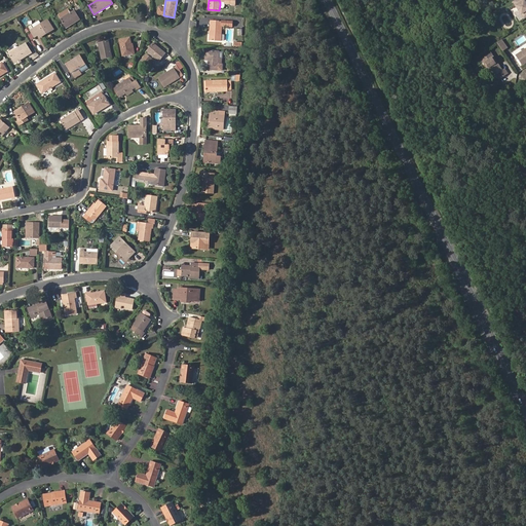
[(525,0),(515,0),(515,1),(525,16),(525,15),(525,0)]
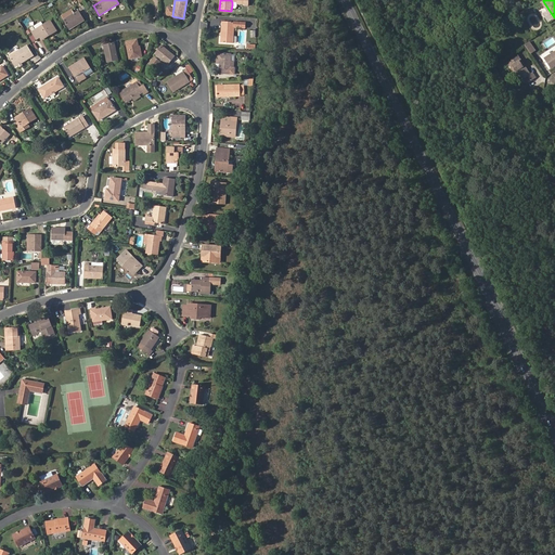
[(61,17),(63,21),(75,14),(73,10),(61,17)]
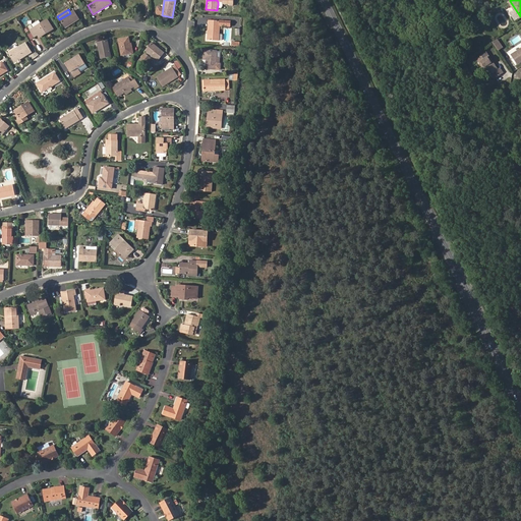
[(59,19),(65,29),(79,19),(74,10),(70,13),(59,19)]
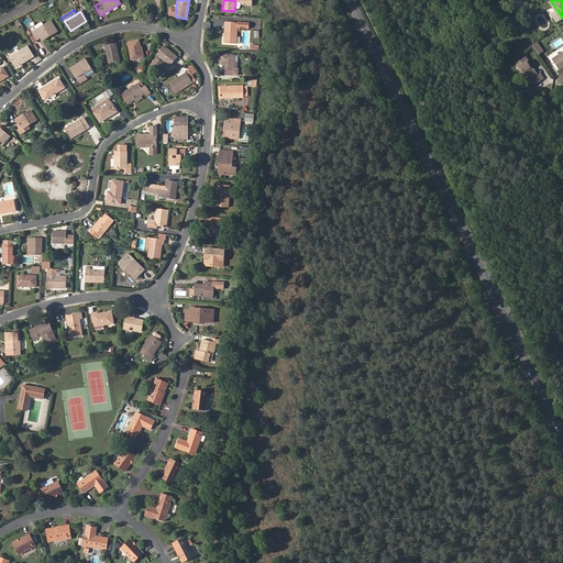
[(57,32),(52,21),(32,33),(36,41),(41,39),(42,42),(57,32)]
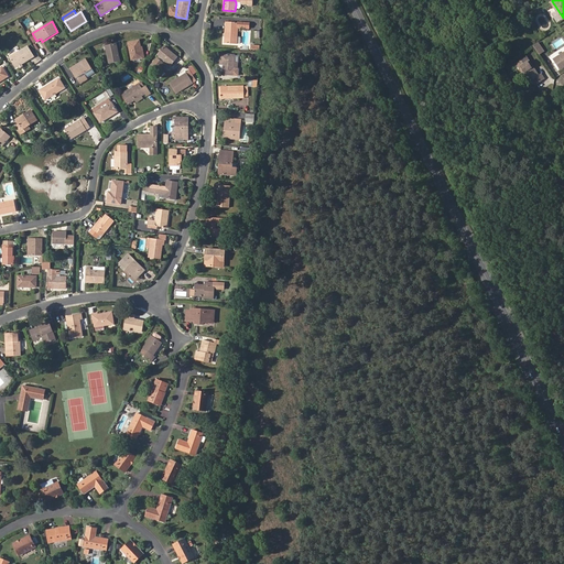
[(225,43),(237,44),(239,23),(226,22),(225,43)]
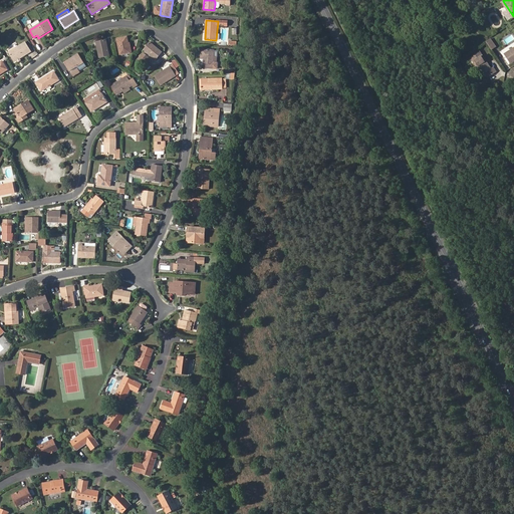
[(126,37),(116,39),(119,55),(132,52),(130,44),(129,44),(126,37)]
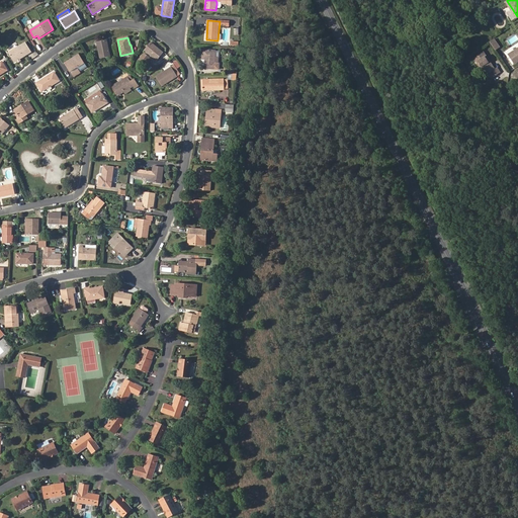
[(496,51),(501,47),(495,38),(490,42),(496,51)]
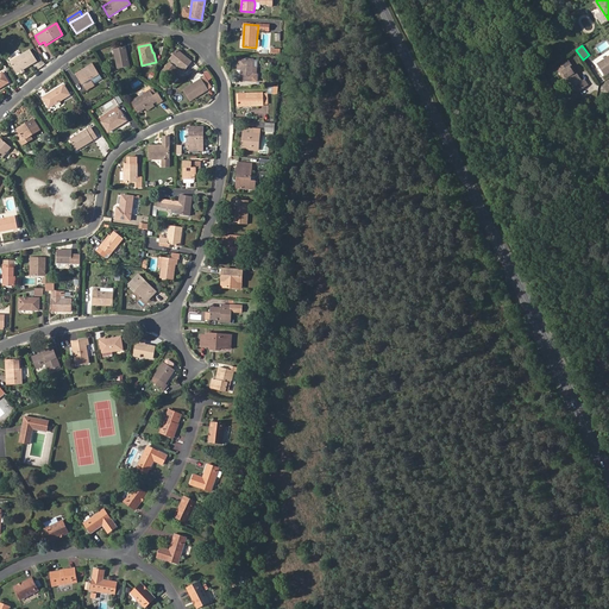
[(118,69),(130,67),(125,48),(114,50),(118,69)]
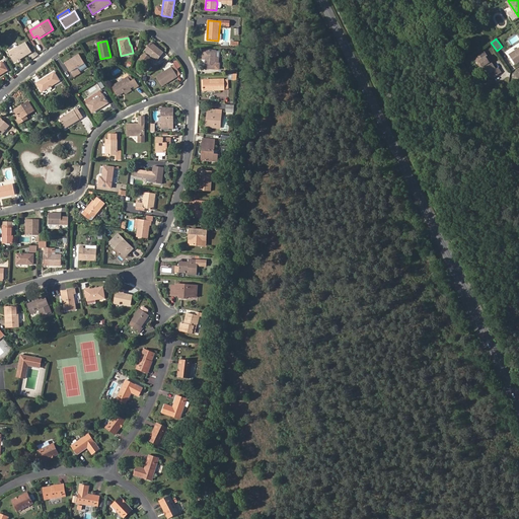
[(8,54),(14,63),(31,53),(25,43),(8,54)]
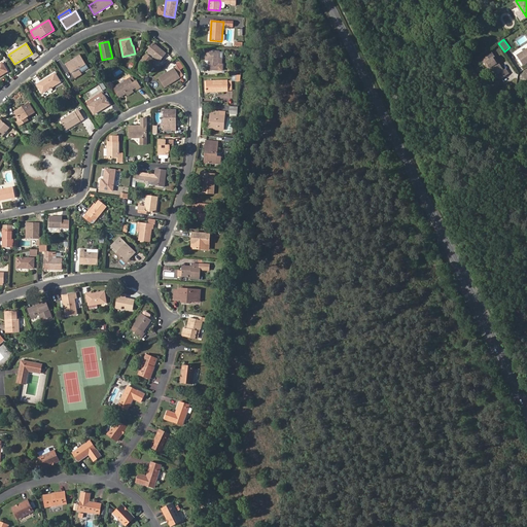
[(148,54),(154,58),(160,62),(167,54),(153,43),(147,51),(148,54)]
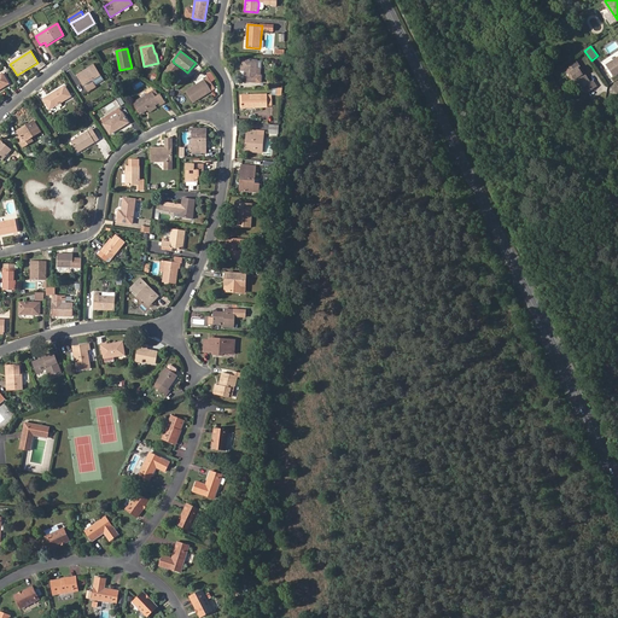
[(256,77),(257,70),(257,60),(243,59),(242,71),(245,71),(244,82),(256,83),(261,83),(262,77),(261,77),(256,77)]
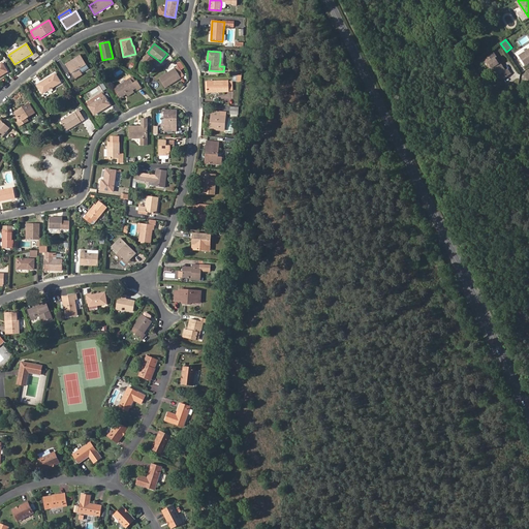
[(488,60),(496,70),(499,71),(501,75),(503,75),(506,73),(508,78),(515,72),(511,69),(509,70),(506,66),(504,66),(502,63),(504,62),(498,53),(488,60)]
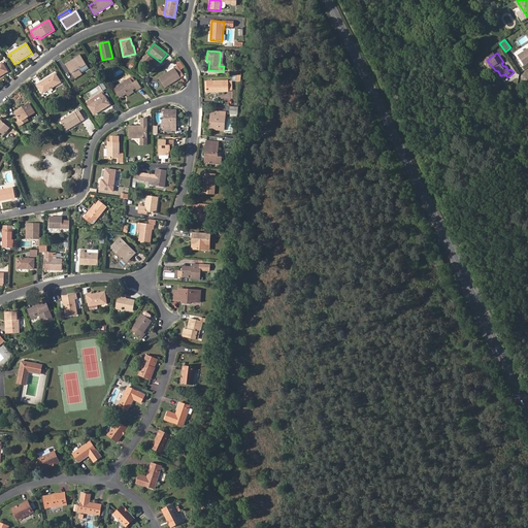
[(66,65),(72,74),(79,69),(86,65),(80,56),(66,65)]
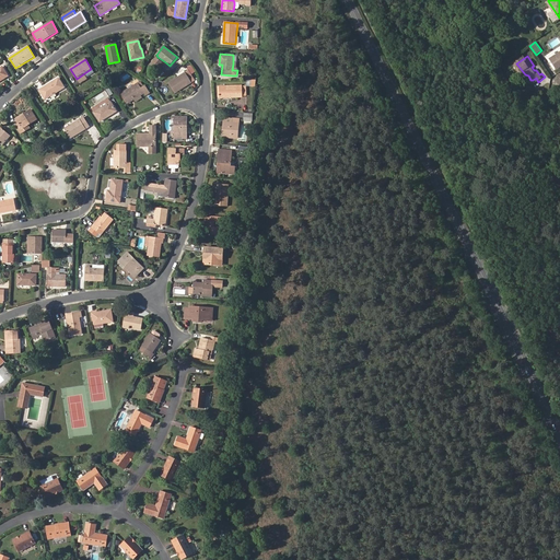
[(156,70),(162,63),(156,59),(151,66),(156,70)]
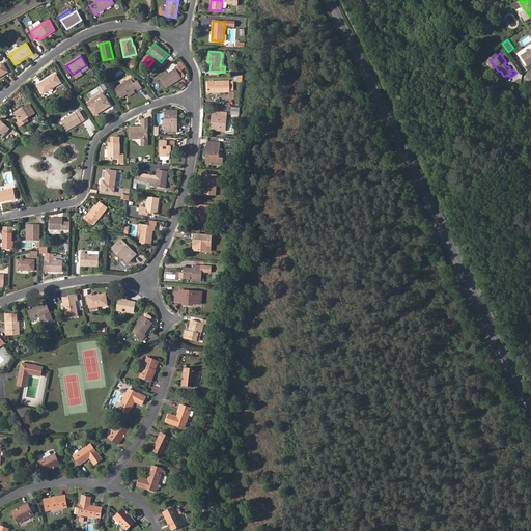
[(160,79),(166,89),(182,79),(185,77),(179,68),(176,71),(175,70),(160,79)]
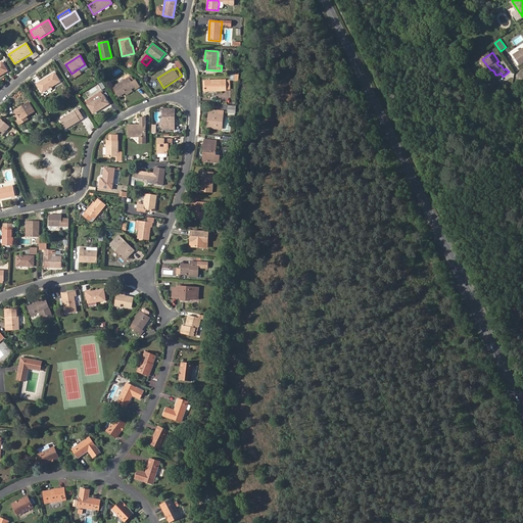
[(79,70),(72,75),(75,79),(82,74),(79,70)]
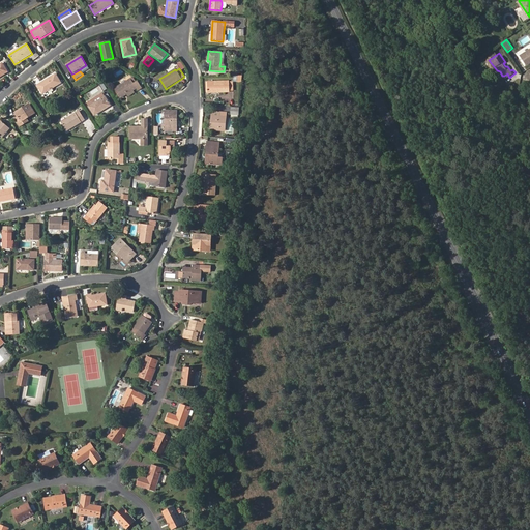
[(37,86),(42,95),(61,83),(55,75),(37,86)]
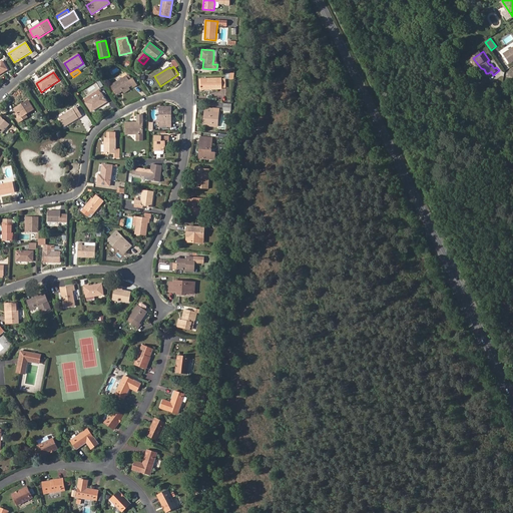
[(123,91),(129,87),(131,86),(133,88),(136,86),(132,79),(129,81),(126,76),(111,86),(116,95),(123,91)]
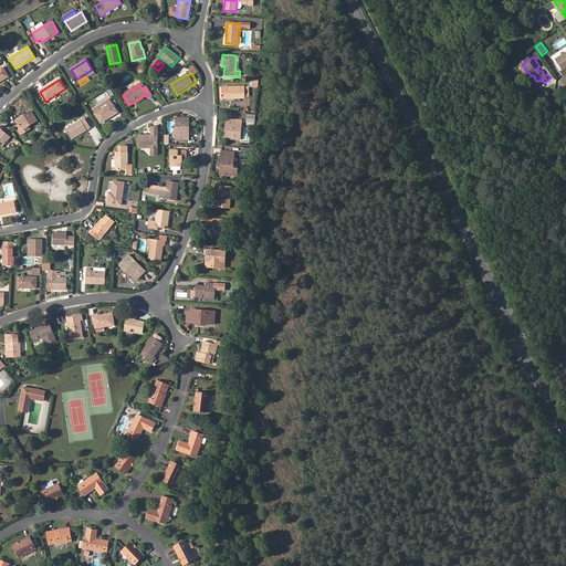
[(221,87),(222,100),(244,98),(244,86),(221,87)]
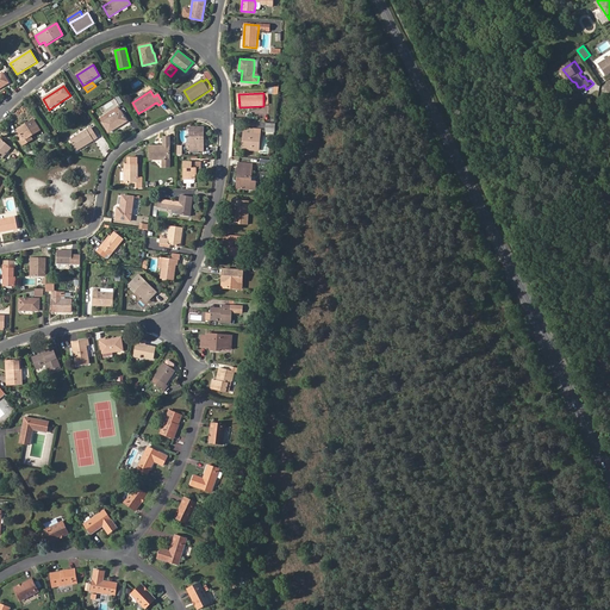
[(128,122),(120,111),(103,123),(109,134),(128,122)]
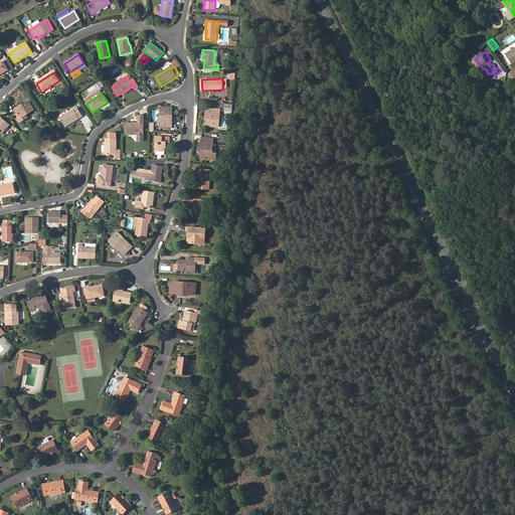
[(19,124),(28,118),(26,116),(34,111),(28,102),(14,111),(17,115),(14,117),(19,124)]
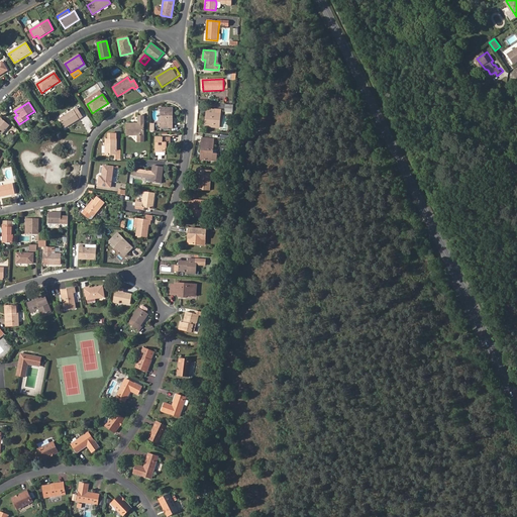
[(83,117),(77,108),(60,119),(65,128),(83,117)]
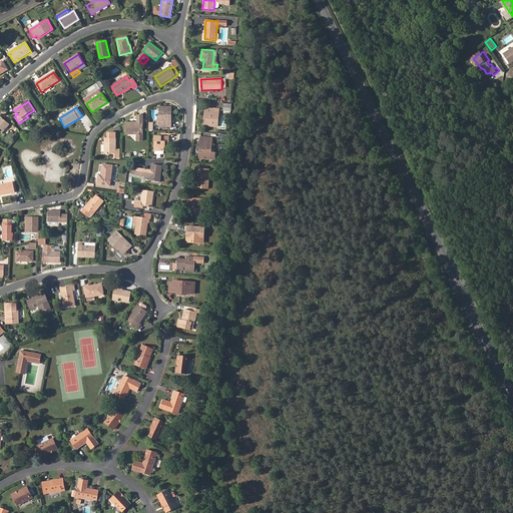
[(167,124),(171,124),(171,107),(159,107),(159,128),(167,128),(167,124)]
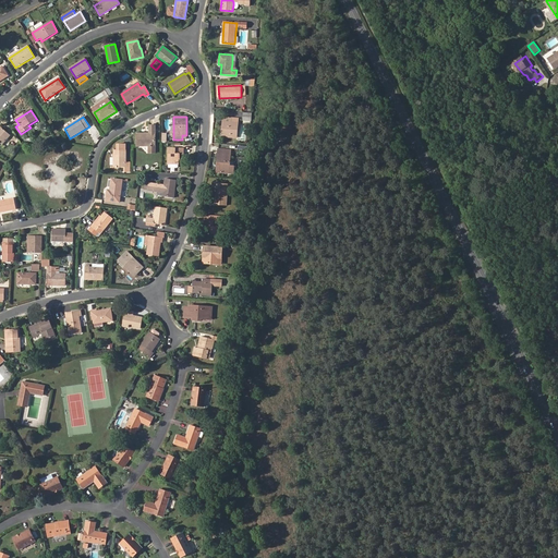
[(232,118),(222,118),(221,136),(237,137),(238,123),(232,122),(232,118)]
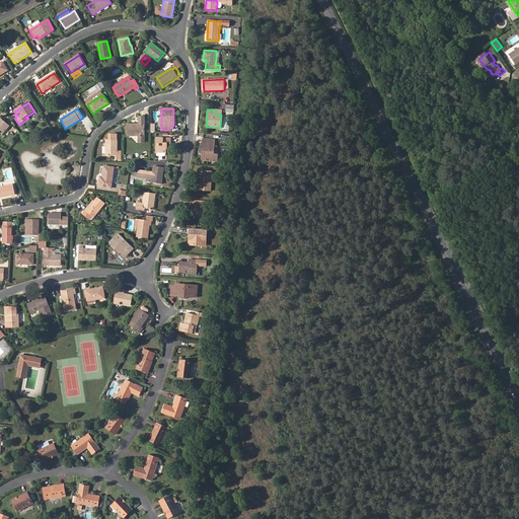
[(127,125),(127,137),(138,137),(138,138),(144,138),(144,117),(139,117),(139,125),(127,125)]
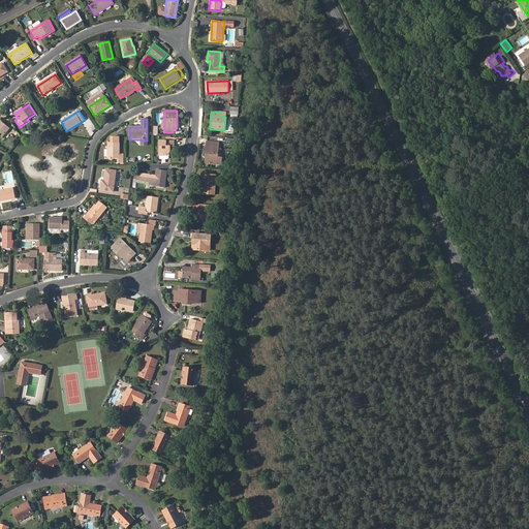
[(9,129),(1,122),(0,122),(0,135),(2,137),(9,129)]
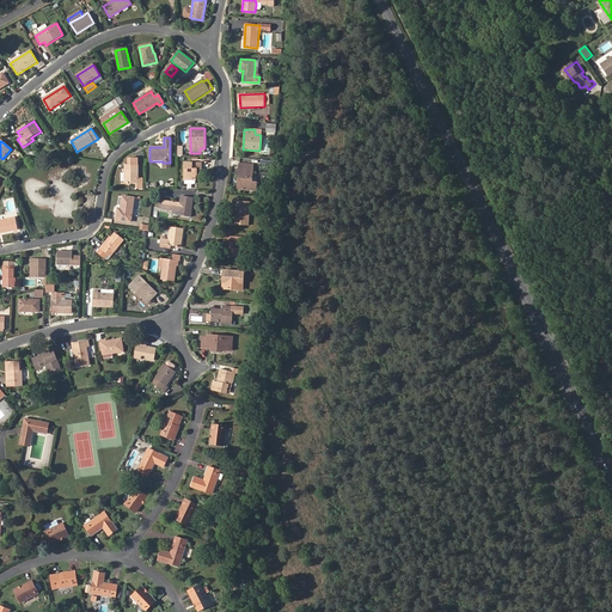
[(124,183),(138,183),(138,166),(138,159),(130,159),(130,164),(124,165),(124,183)]
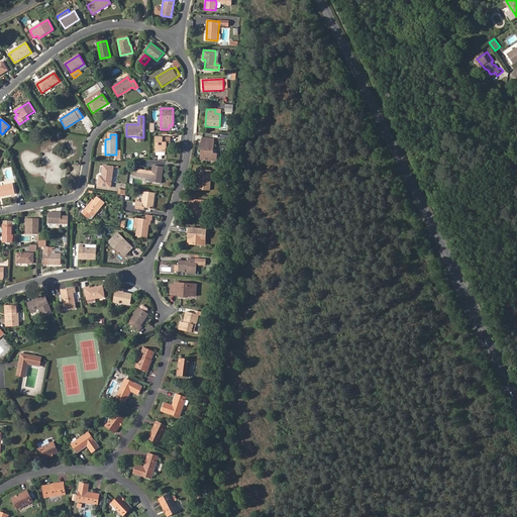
[(165,151),(166,142),(170,143),(170,137),(156,137),(156,151),(156,156),(164,156),(165,154),(165,151)]
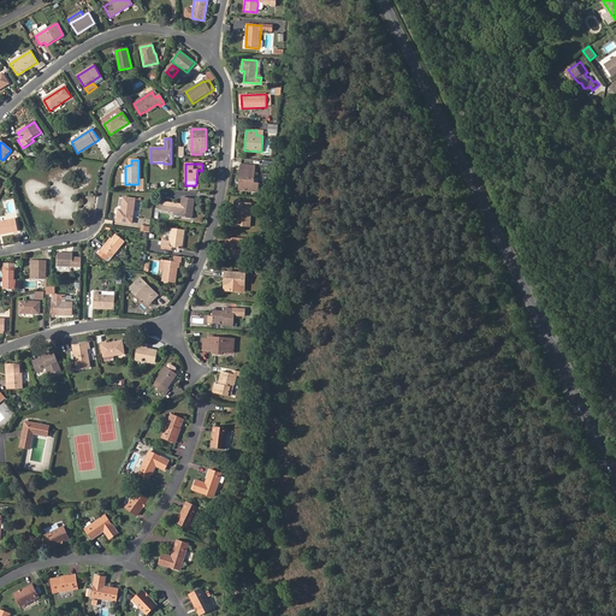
[(254,181),(254,175),(255,166),(241,165),(238,190),(258,191),(259,181),(254,181)]
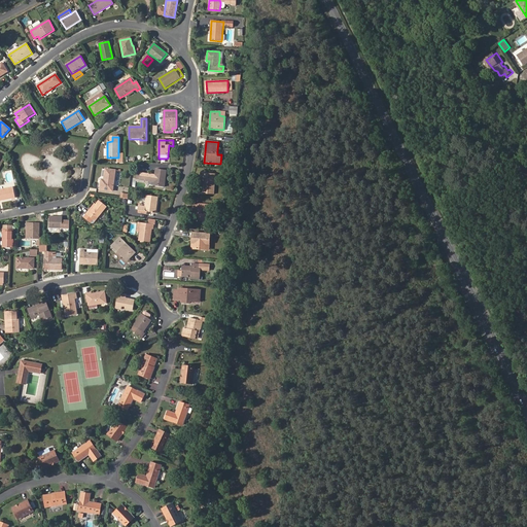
[(103,179),(101,179),(100,189),(112,191),(115,170),(105,169),(103,179)]
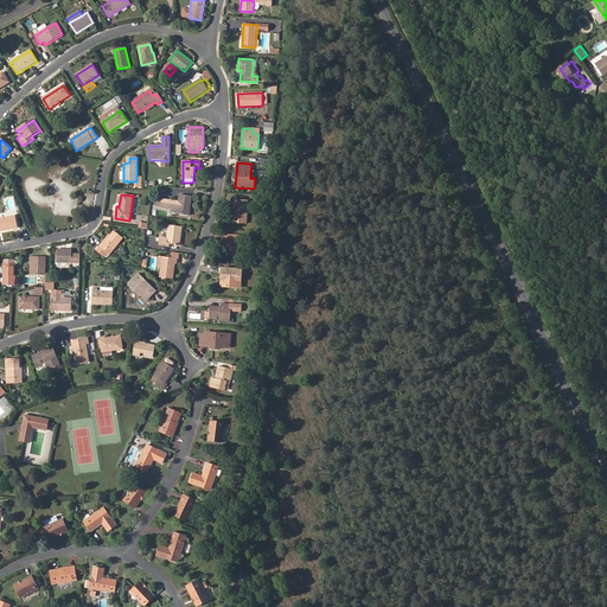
[(192,196),(179,195),(177,213),(189,216),(192,196)]
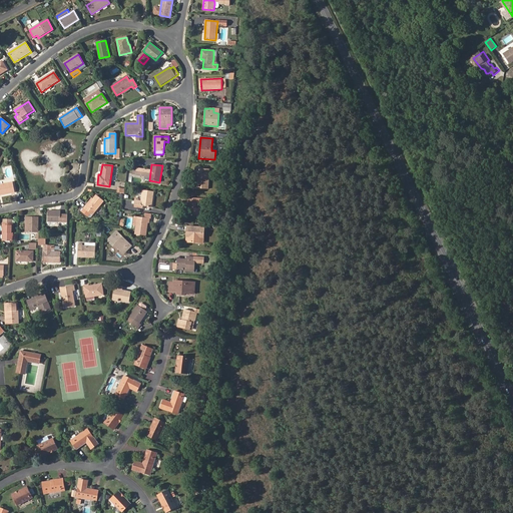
[(136,168),(135,175),(145,176),(146,170),(136,168)]
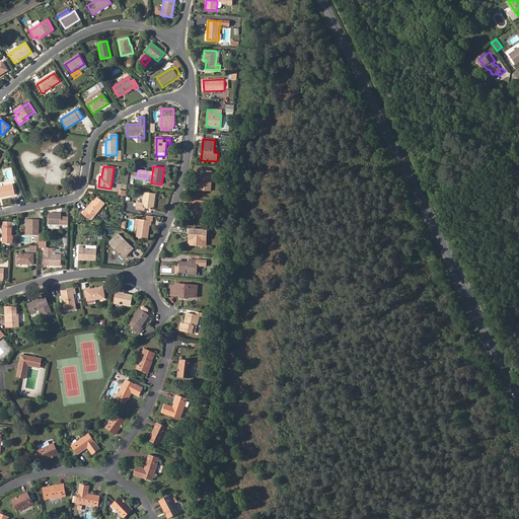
[(201,173),(200,177),(199,191),(210,191),(212,171),(201,170),(201,173)]
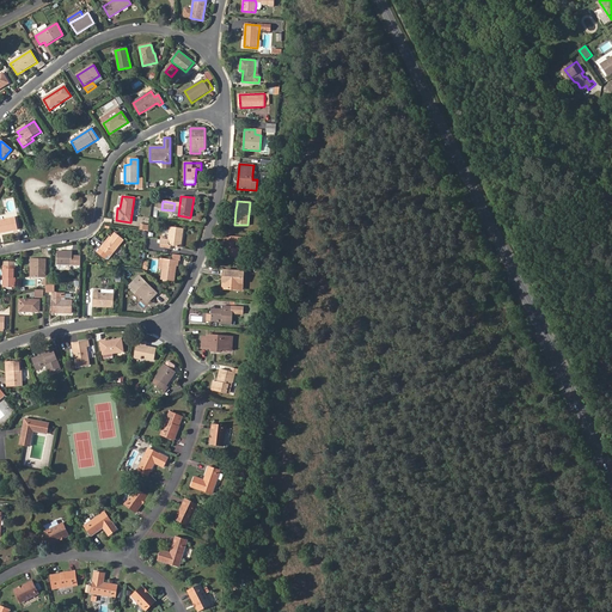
[(0,232),(18,230),(16,218),(0,220),(0,232)]
